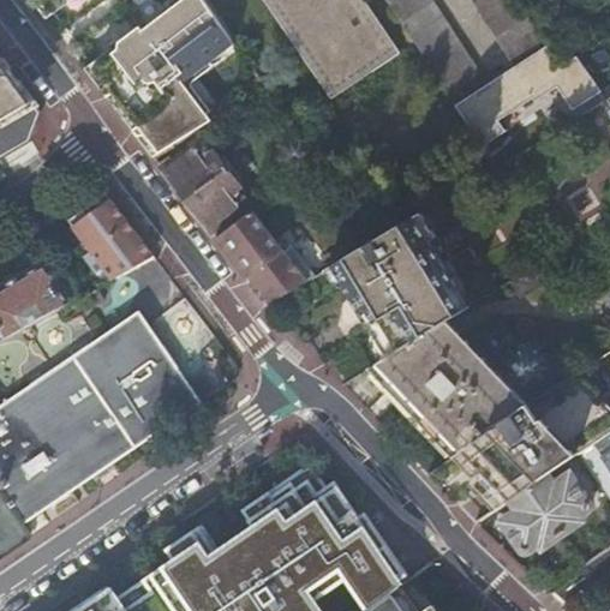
[(31,0),(45,17),(70,0),(31,0)]
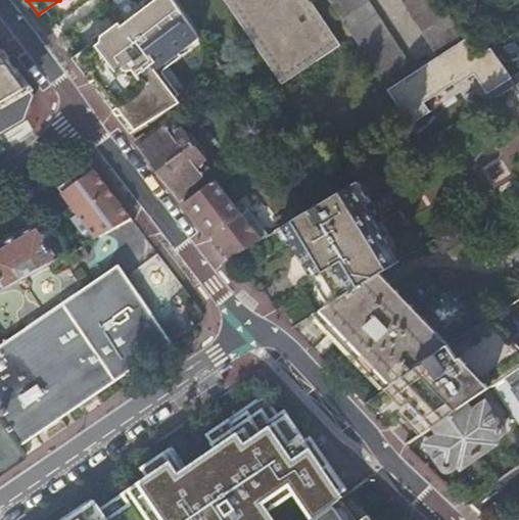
[(86,45),(71,57),(111,109),(129,133),(131,131),(178,101),(153,69),(198,36),(174,0),(145,0),(118,20),(114,17),(86,40),(86,45)]
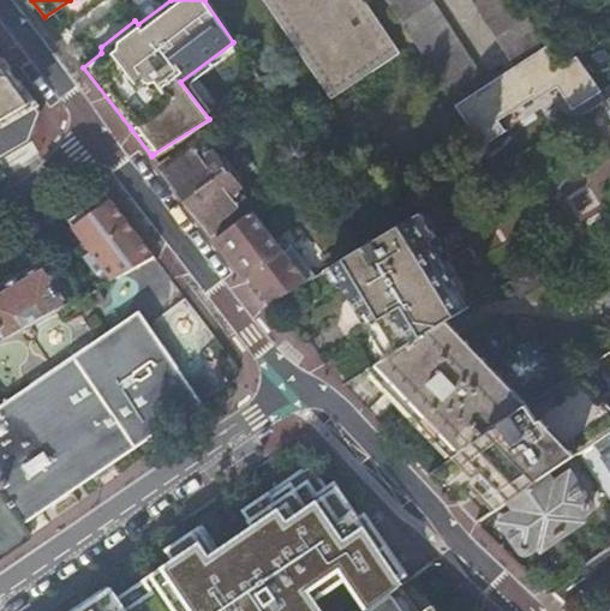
[(263,0),(330,99),(413,43),(388,5),(389,4),(387,0),(263,0)]
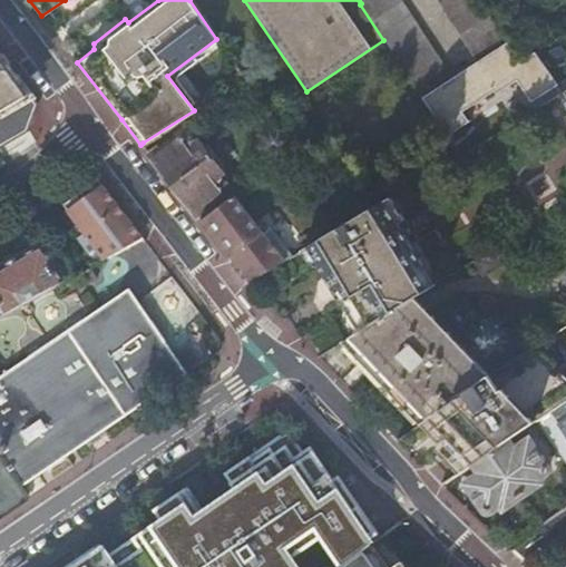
[(360,5),(383,40),(419,96),(448,77),(397,0),(359,0),(361,3),(360,5)]
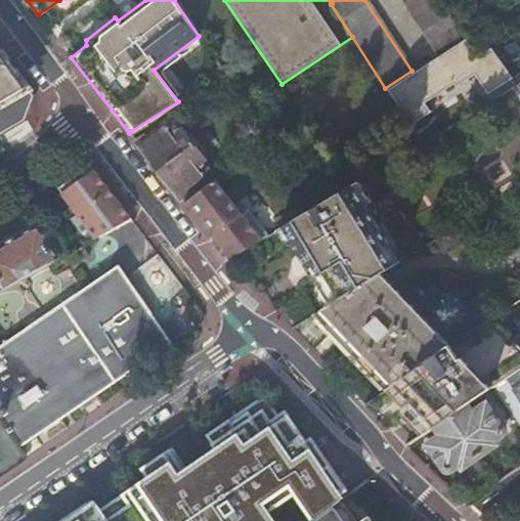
[(400,0),(437,53),(464,36),(451,18),(439,0),(400,0)]
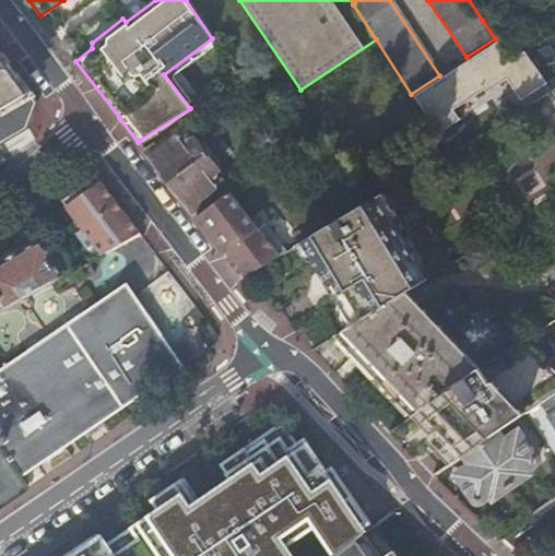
[(0,139),(23,127),(33,101),(1,61),(0,60),(0,139)]
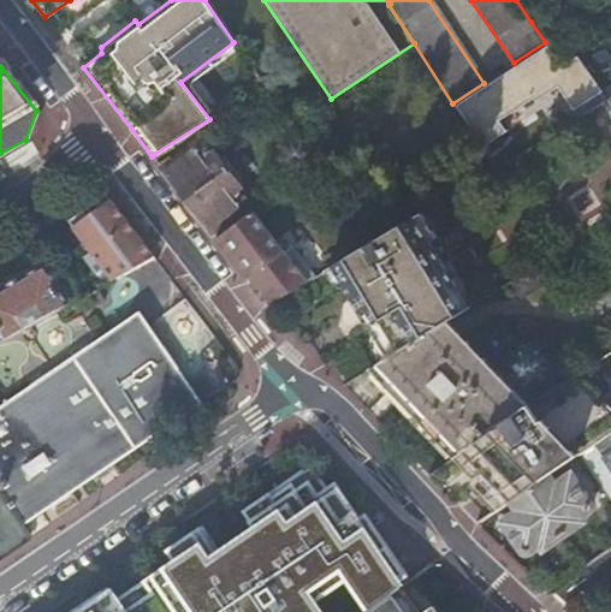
[(167,159),(158,165),(184,198),(225,170),(221,166),(223,161),(219,154),(213,154),(200,136),(189,144),(193,148),(171,164),(167,159)]
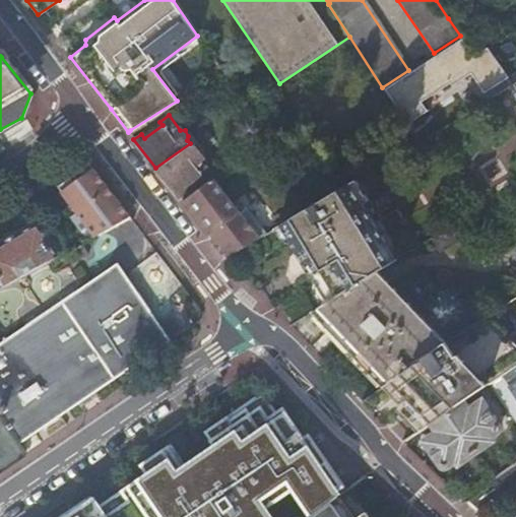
[(416,139),(405,123),(384,137),(394,153),(416,139)]
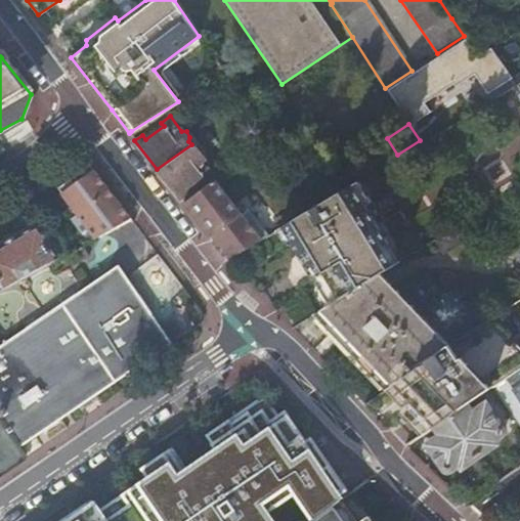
[(193,147),(191,144),(157,169),(179,199),(186,193),(183,189),(201,175),(204,178),(213,172),(201,157),(202,153),(198,147),(193,147)]
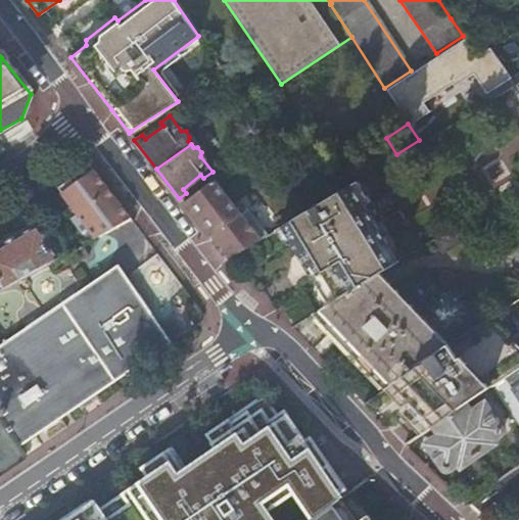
[(85,226),(91,235),(126,216),(116,204),(89,168),(76,178),(72,174),(55,185),(74,211),(68,216),(79,231),(85,226)]
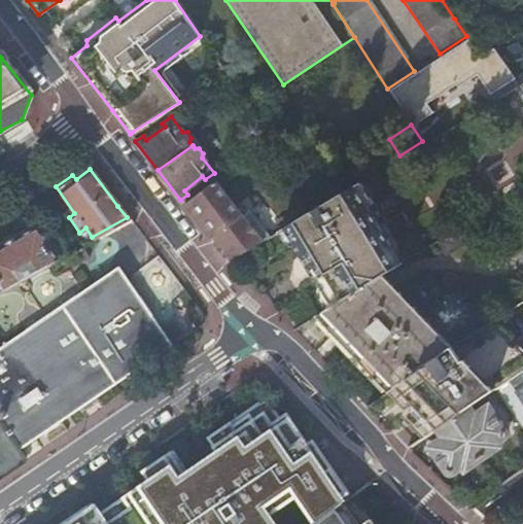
[(241,214),(215,179),(214,180),(183,204),(210,239),(228,262),(262,240),(241,214)]
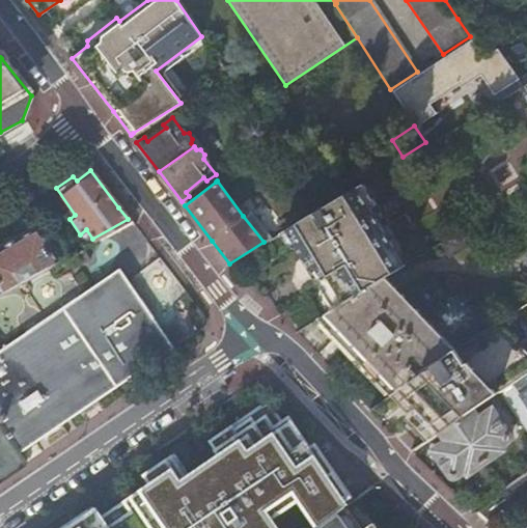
[(361,182),(317,209),(284,229),(295,247),(301,256),(299,257),(313,282),(315,281),(317,283),(332,308),(383,276),(396,268),(386,250),(390,247),(387,242),(382,232),(379,227),(367,209),(375,204),(370,198),(365,189),(361,182)]
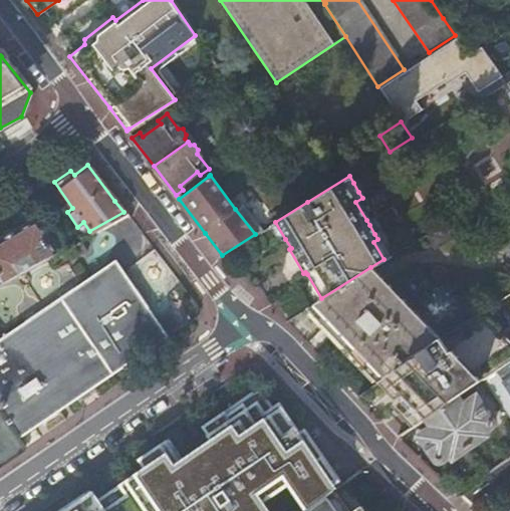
[(373,216),(362,198),(355,202),(366,220),(373,216)]
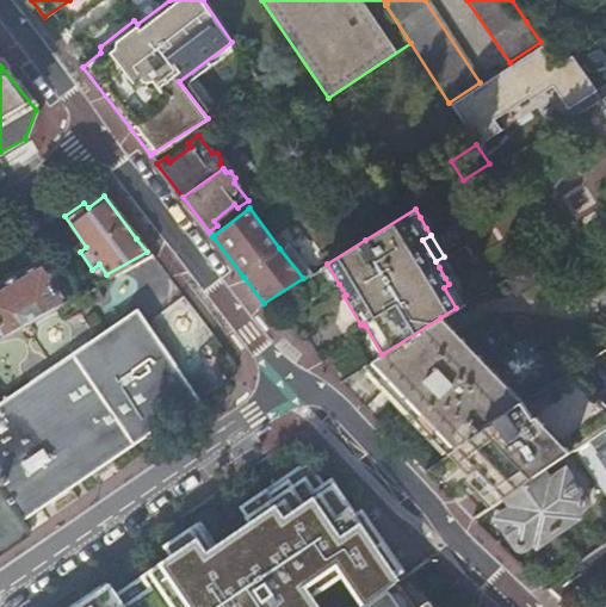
[(279,248),(303,278),(311,273),(288,242),(279,248)]
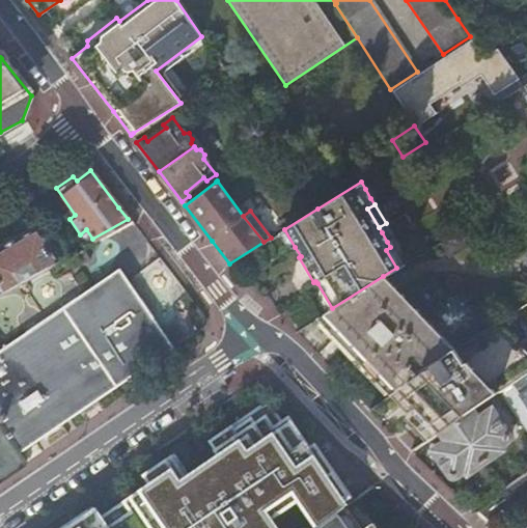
[(0,289),(63,255),(53,239),(46,243),(35,226),(0,246),(0,289)]
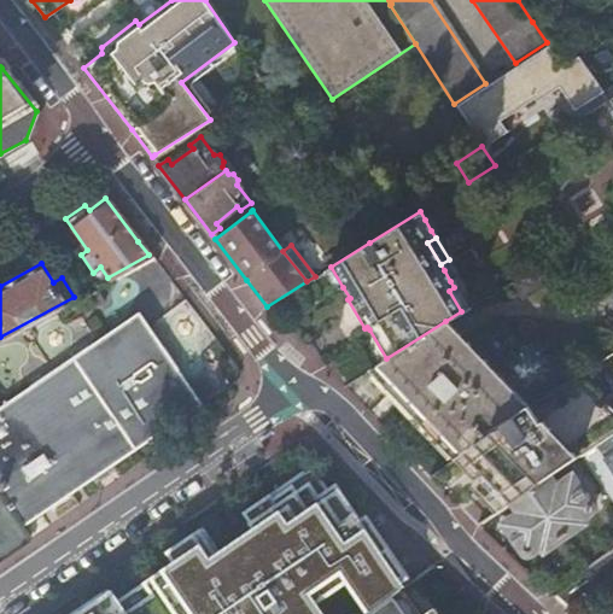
[(343,287),(331,267),(323,272),(332,285),(343,287)]
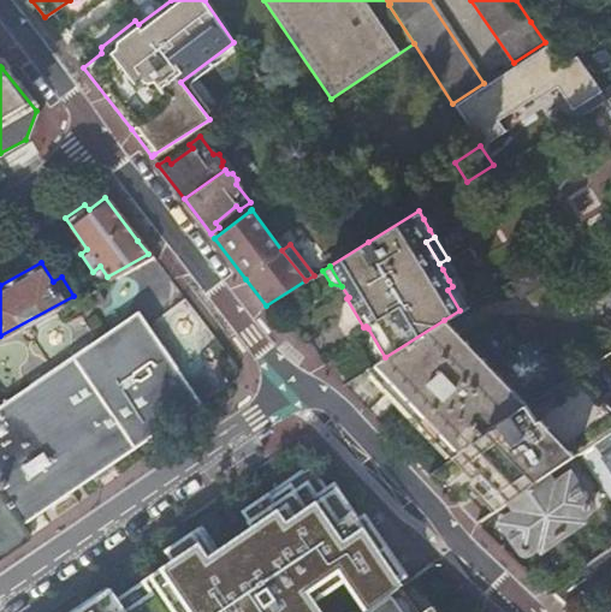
[(539,283),(529,267),(506,281),(516,297),(539,283)]
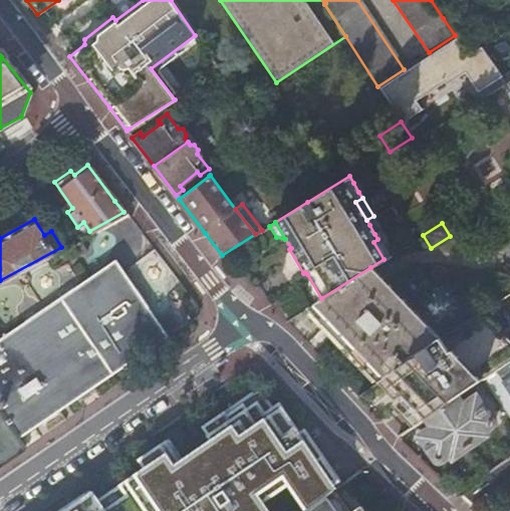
[(373,242),(384,259),(389,257),(377,239),(373,242)]
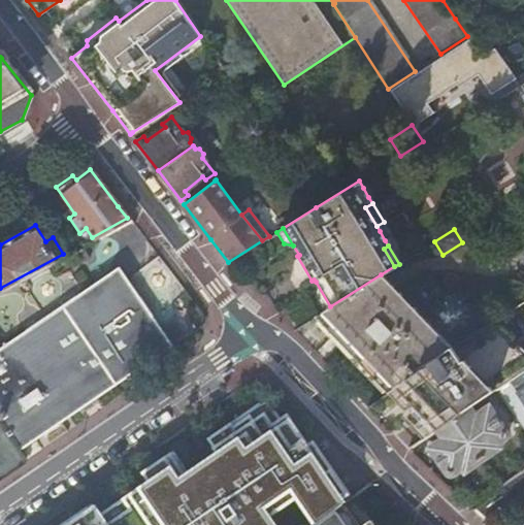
[(0,423),(19,450),(98,393),(170,341),(112,265),(0,342),(0,423)]
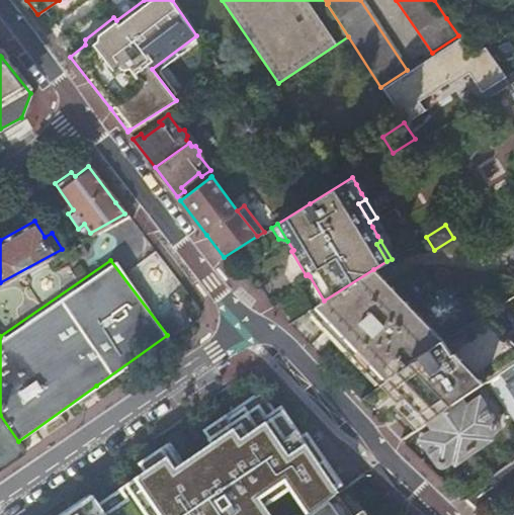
[(389,285),(373,269),(324,301),(309,311),(312,314),(324,326),(376,382),(379,385),(389,378),(402,368),(412,361),(440,340),(389,285)]
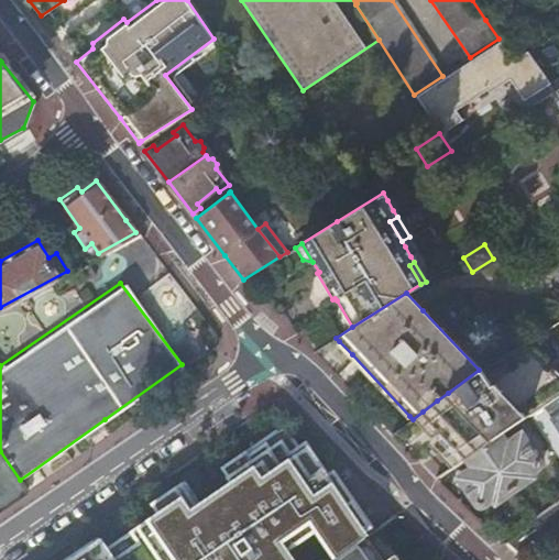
[(535,335),(479,370),(448,393),(437,401),(423,412),(413,419),(391,435),(410,456),(413,456),(414,457),(416,457),(418,457),(419,456),(422,456),(434,447),(449,470),(466,459),(482,448),(493,440),(499,437),(528,416),(528,417),(543,408),(558,396),(558,370),(550,358),(535,335)]
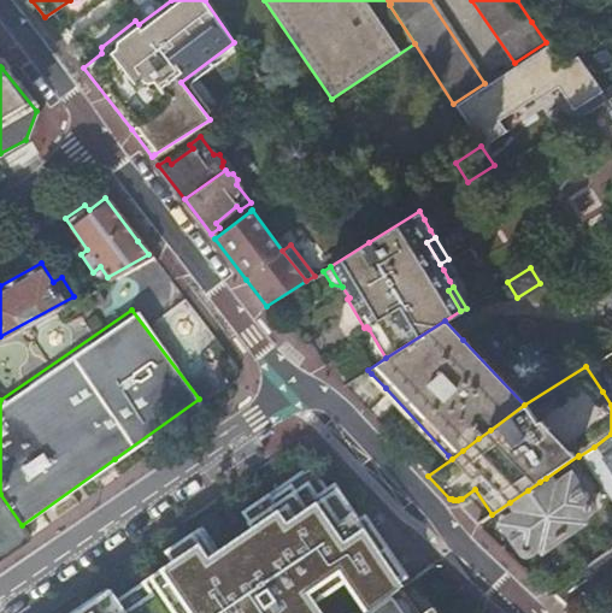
[(386,388),(371,373),(366,378),(445,460),(448,455),(386,388)]
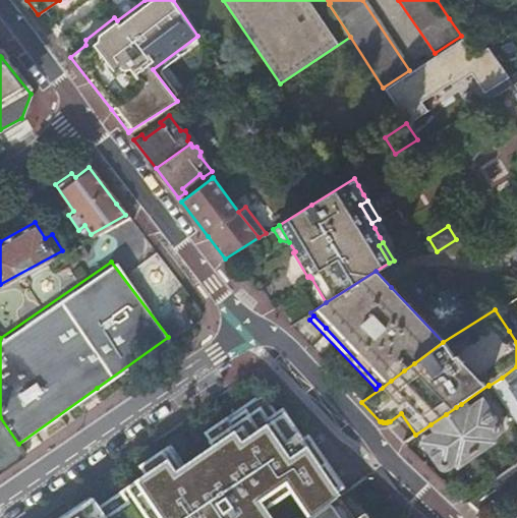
[(516,380),(507,387),(502,378),(489,386),(516,425),(516,424),(516,380)]
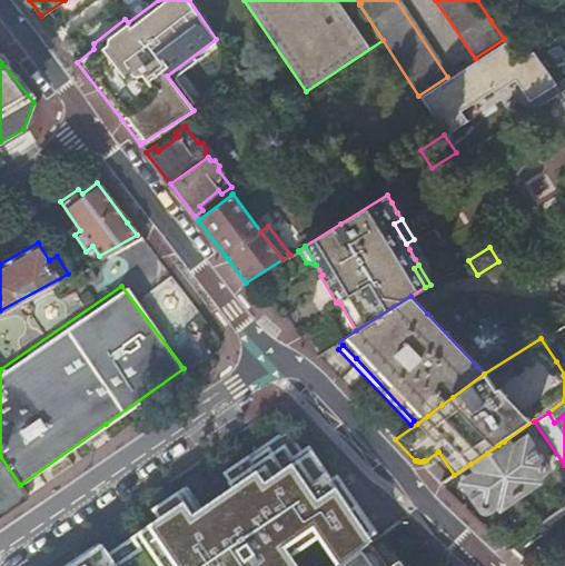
[(331,565),(367,540),(304,449),(298,453),(284,433),(224,473),(235,486),(189,517),(174,495),(155,507),(161,517),(105,554),(99,546),(70,565),(331,565)]
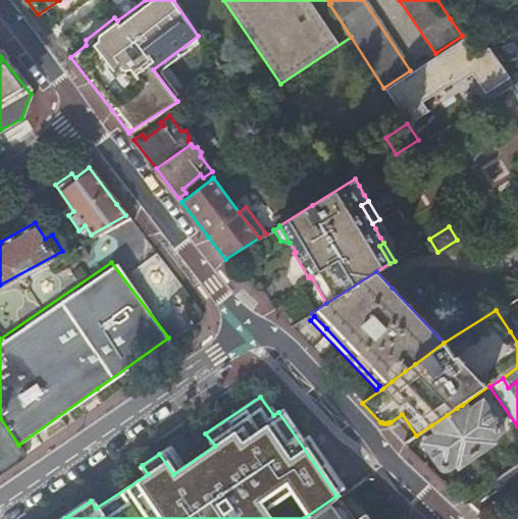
[(467,412),(462,405),(457,408),(447,415),(474,454),(489,443),(487,438),(498,431),(499,429),(480,403),(479,404),(477,402),(471,406),(472,408),(467,412)]
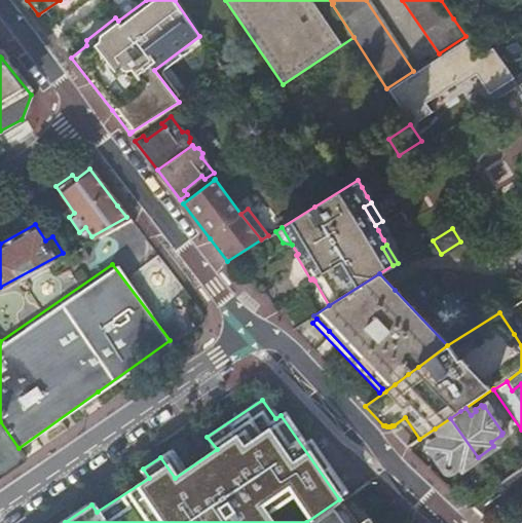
[(478,457),(450,418),(435,428),(440,437),(434,441),(433,439),(426,444),(427,446),(426,447),(445,473),(448,473),(458,465),(460,470),(478,457)]
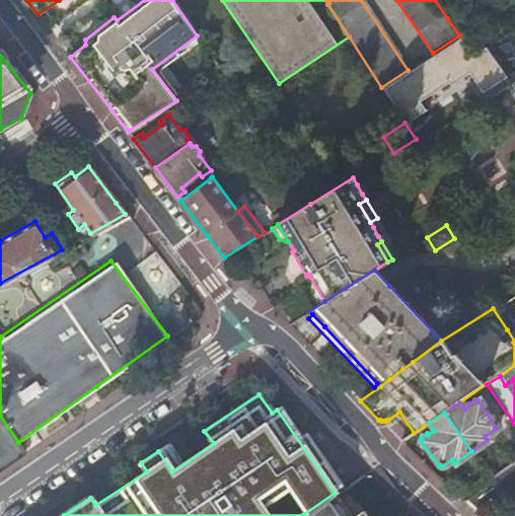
[(18,442),(0,416),(0,465),(23,450),(18,442)]
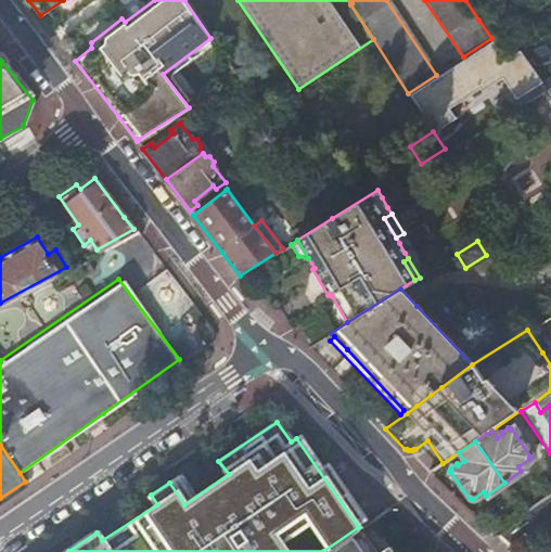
[(376,551),(358,527),(323,551),(393,551),(387,543),(376,551)]
